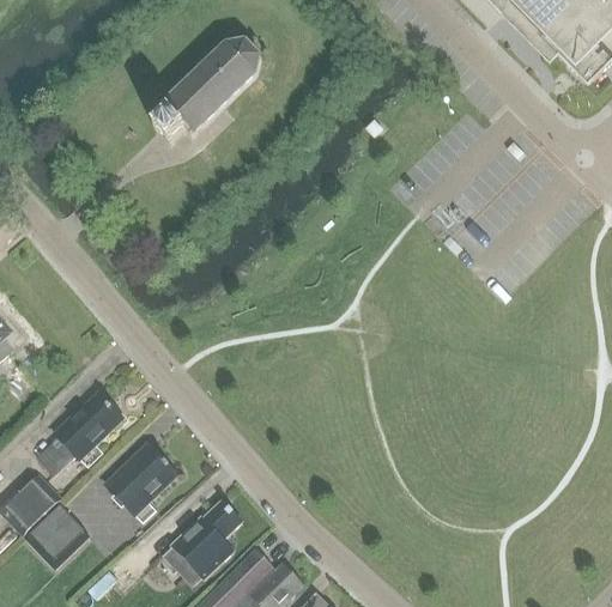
[(546,49),(550,46),(587,84),(611,58),(611,0),(488,0),(500,12),(508,5),(520,10),(531,16),(538,23),(528,31),(546,49)]
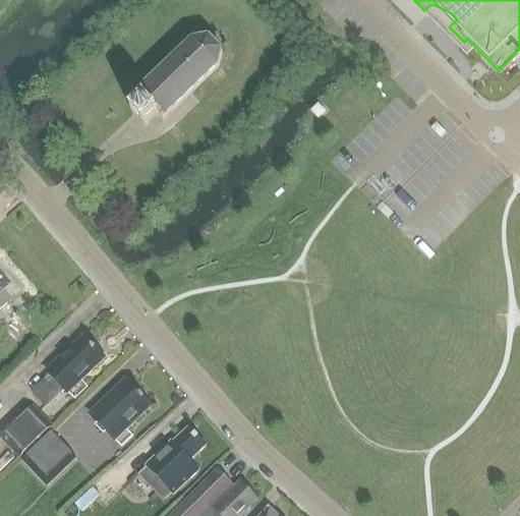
[(209,35),(193,37),(137,90),(143,96),(131,108),(145,120),(157,109),(162,115),(218,62),(220,46),(209,35)]
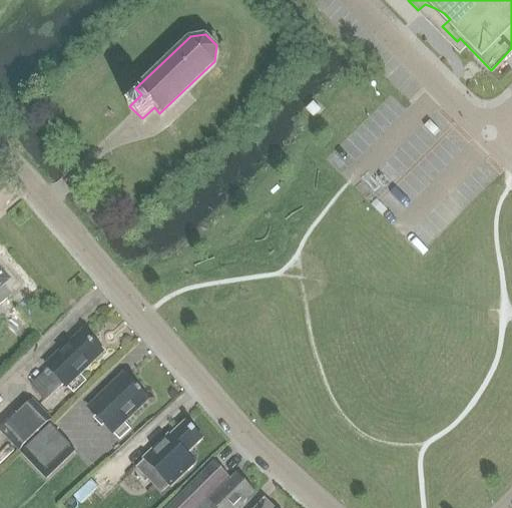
[(305,107),(312,114),(319,107),(312,100),(305,107)]
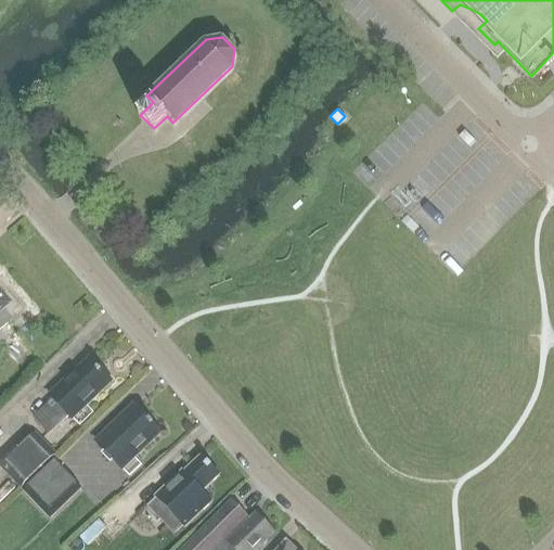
[(0,323),(10,315),(1,305),(9,298),(0,288),(0,323)]
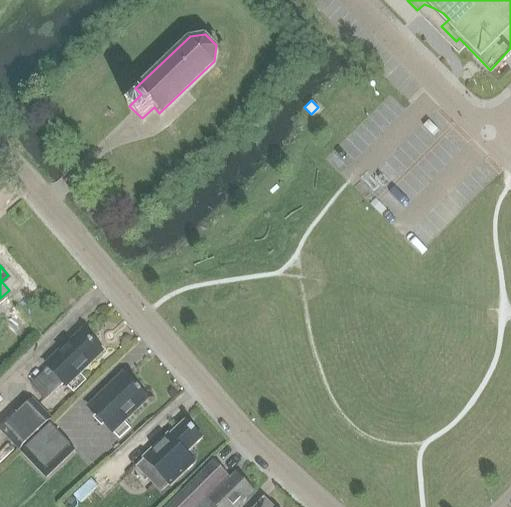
[(40,362),(45,366),(29,381),(42,396),(62,377),(74,366),(77,370),(101,347),(81,327),(60,347),(58,345),(40,362)]
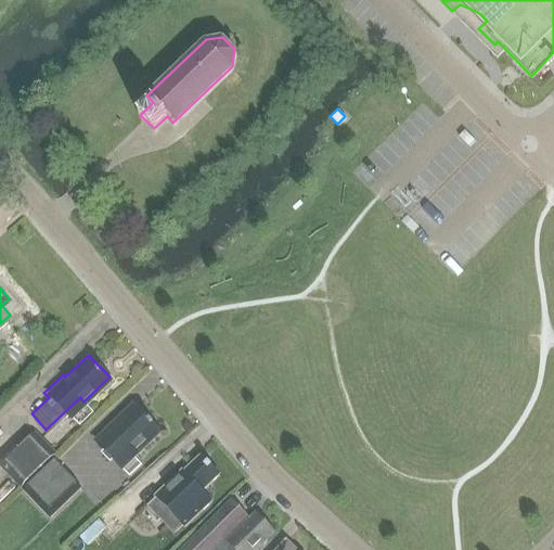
[(132,453),(158,430),(138,407),(127,418),(121,412),(95,436),(115,458),(127,448),(132,453)]
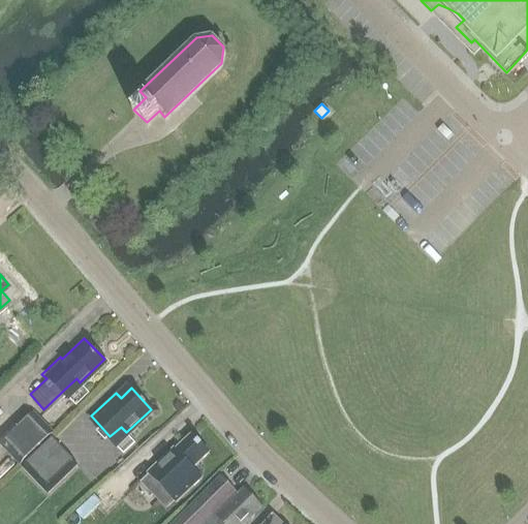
[(0,442),(18,461),(22,457),(48,432),(53,428),(33,407),(28,411),(17,423),(13,420),(0,431),(0,442)]
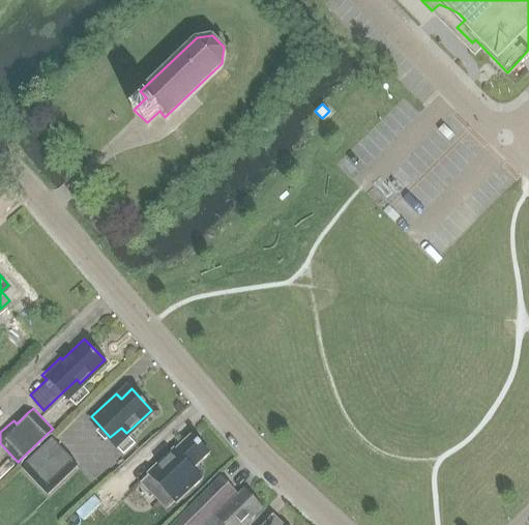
[(148,471),(149,472),(151,470),(165,484),(164,486),(163,484),(162,485),(176,500),(202,476),(193,467),(209,451),(192,433),(175,448),(174,447),(148,471)]
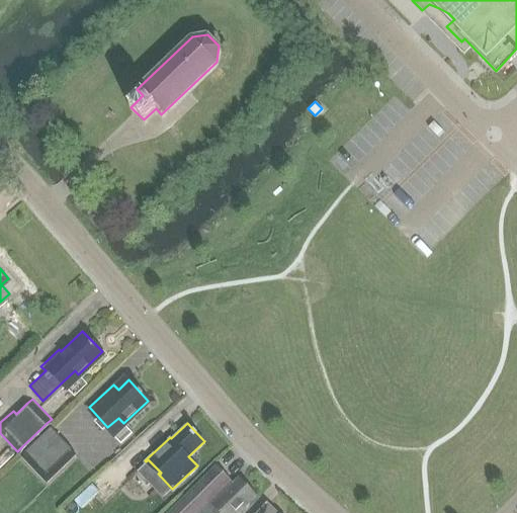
[(71,447),(50,426),(24,450),(20,454),(46,481),(75,452),(71,447)]
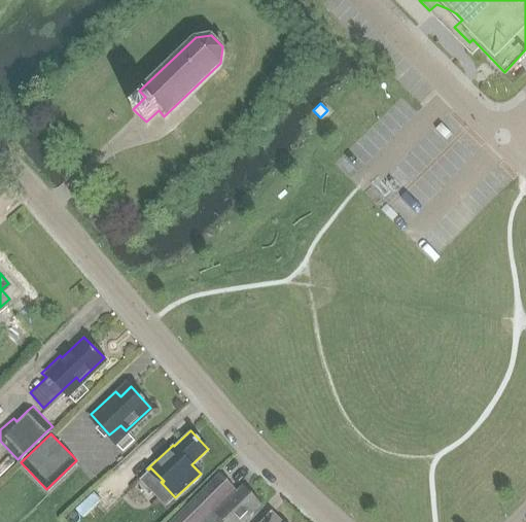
[(222,521),(225,520),(226,521),(241,521),(260,502),(241,484),(236,489),(219,473),(169,521),(222,521)]
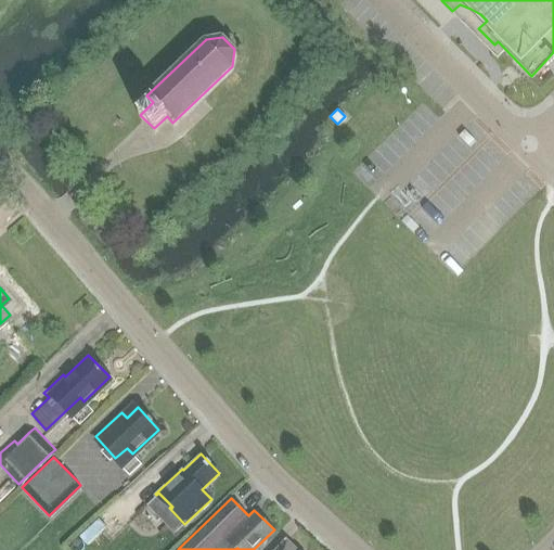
[(298,549),(285,537),(272,549),(298,549)]
